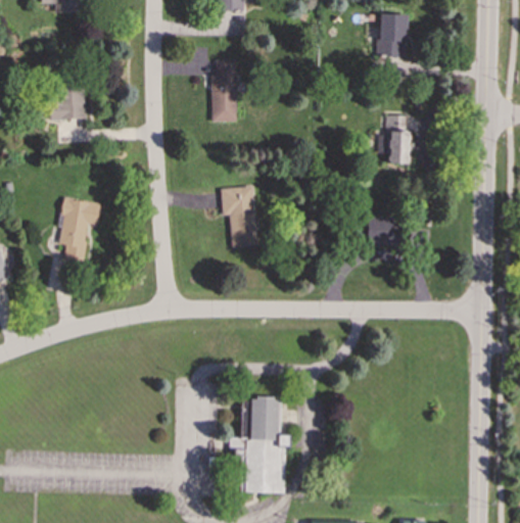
[(55,11),(83,12),(83,0),(42,0),(42,3),(56,3),(55,11)]
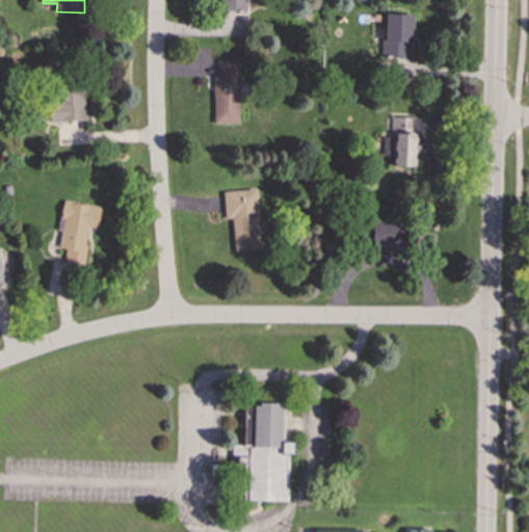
[(248,0),(222,0),(222,10),(248,10),(248,0)]
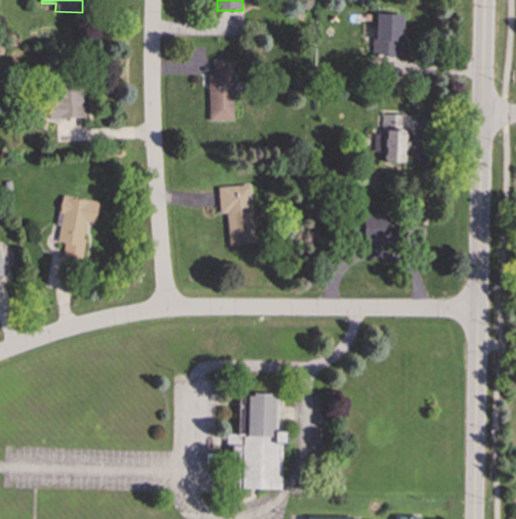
[(404,14),(377,13),(376,55),(403,56),(404,14)]
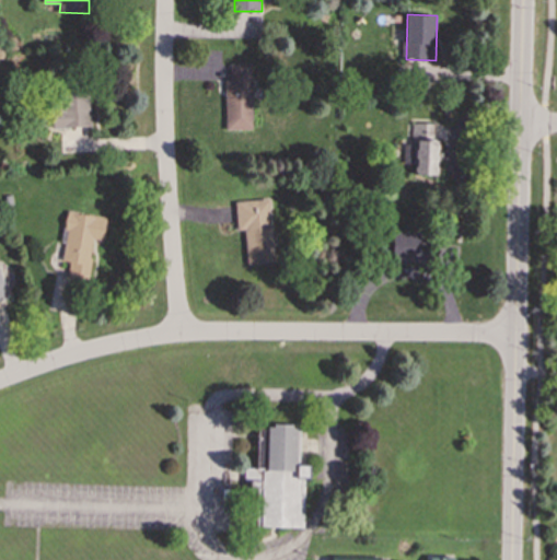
[(254,129),(253,63),(232,63),(232,80),(227,80),(228,129),(254,129)]
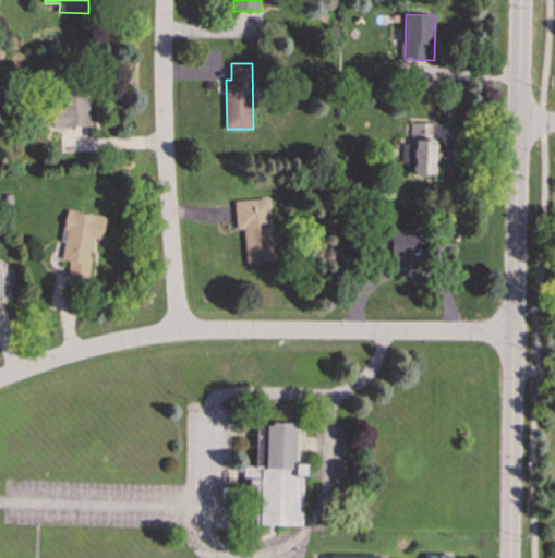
[(56,128),(92,126),(91,86),(55,87),(56,128)]
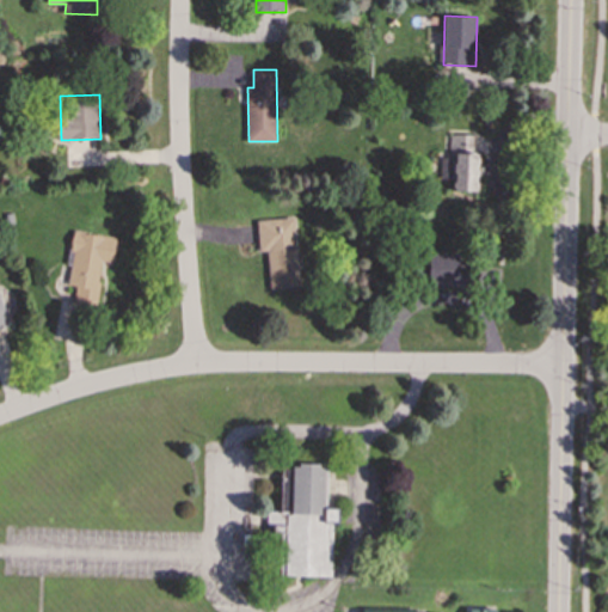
[(456,190),(479,191),(480,153),(473,152),(474,135),(452,134),(450,158),(443,158),(443,178),(456,178),(456,190)]
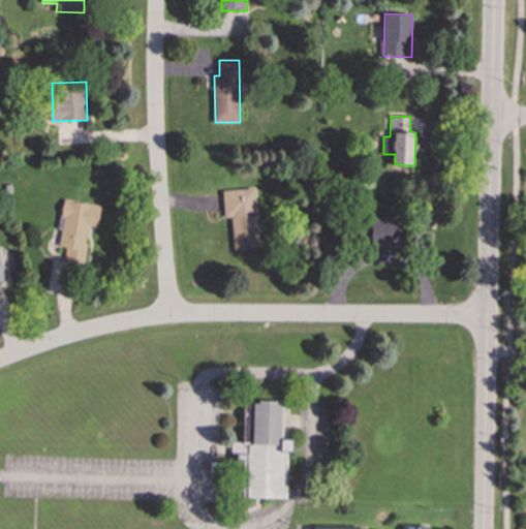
[(225,217),(233,217),(236,249),(260,247),(255,187),(223,190),(225,217)]
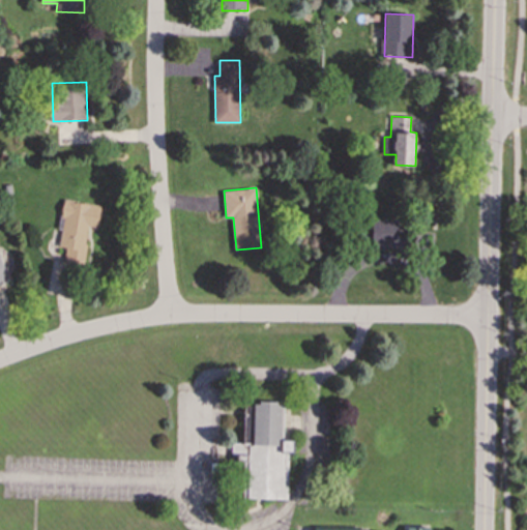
[(59,246),(68,248),(66,262),(85,265),(90,227),(98,228),(101,206),(66,200),(59,246)]
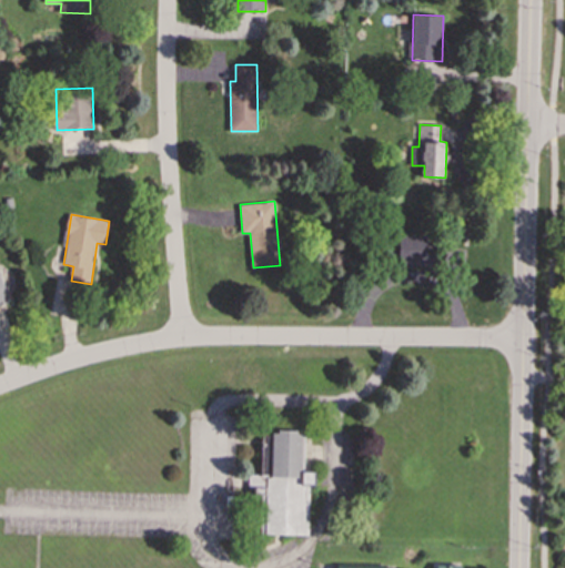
[(434,264),(435,236),(397,236),(397,252),(402,252),(401,264),(434,264)]
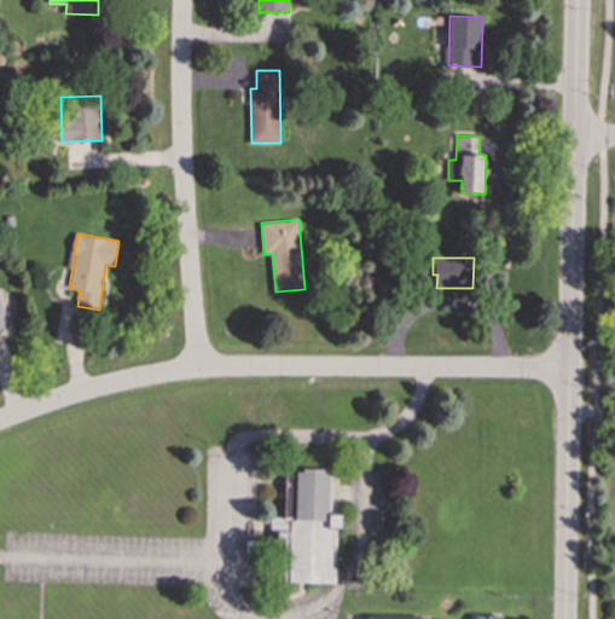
[(0,334),(12,330),(0,293),(0,334)]
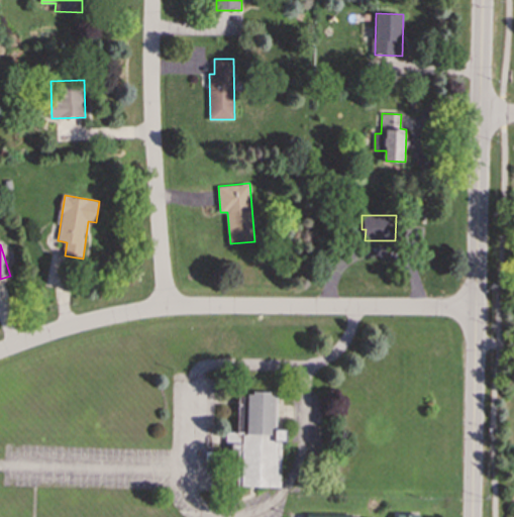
[(283,487),(283,429),(277,429),(278,394),(238,394),(237,432),(227,432),(227,447),(240,447),(239,486),(283,487)]
